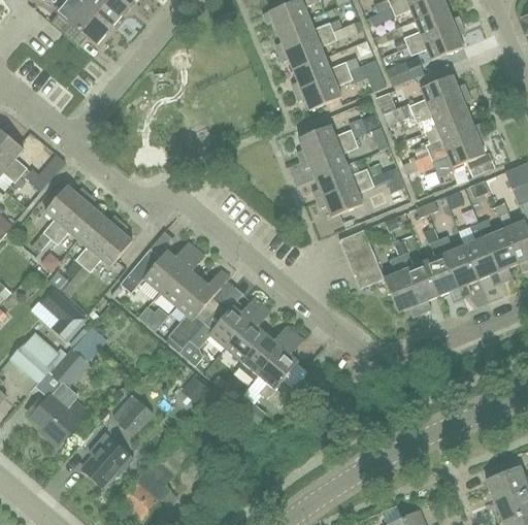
[(68,0),(68,1),(51,21),(79,44),(87,35),(96,43),(111,25),(84,0),(68,0)]
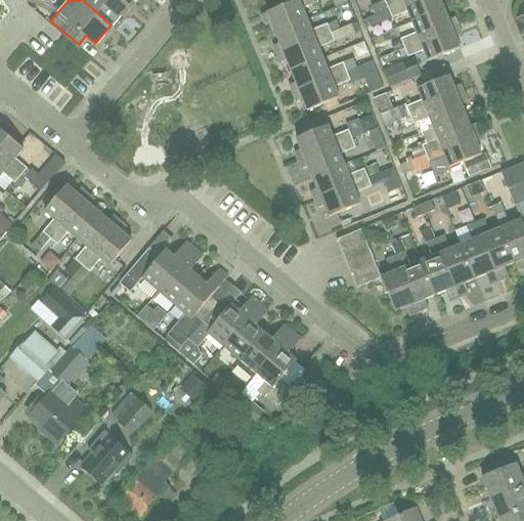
[(83,0),(111,25),(127,5),(121,0),(83,0)]
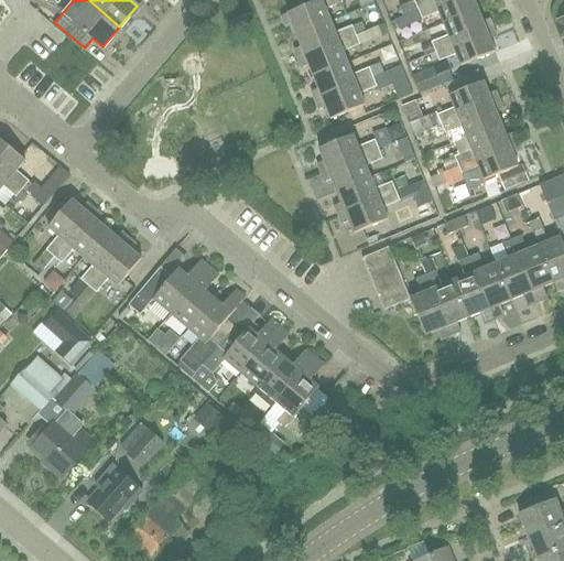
[(299,31),(332,18),(327,7),(343,0),(313,0),(282,12),(285,22),(294,20),(299,31)]
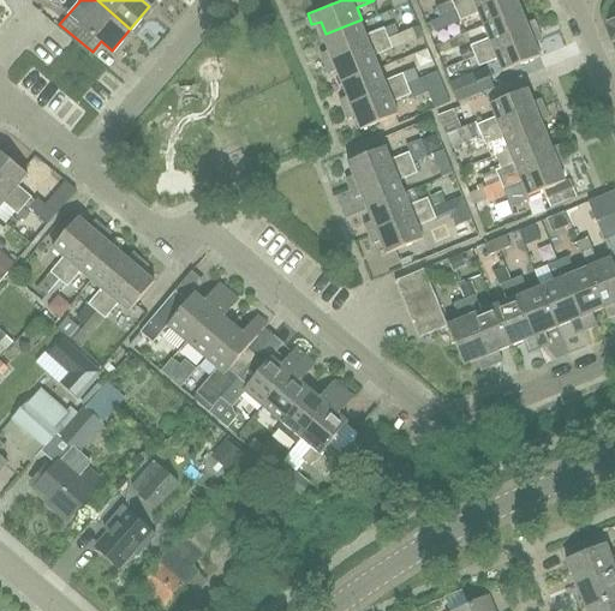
[(442,0),(435,4),(439,15),(472,0),(442,0)]
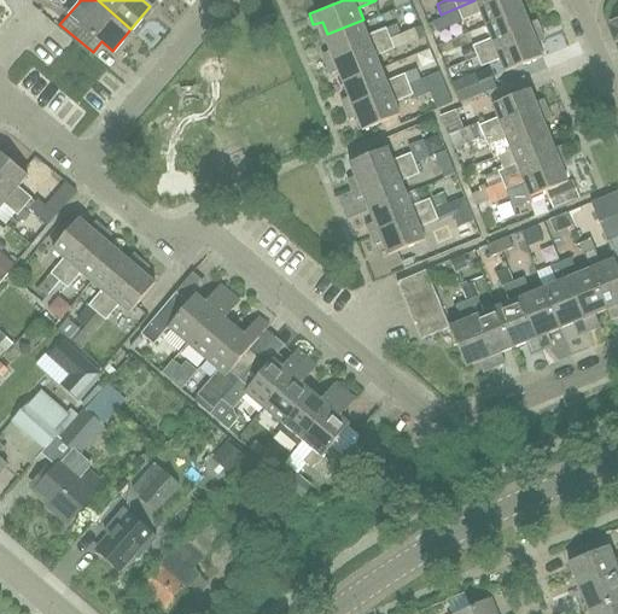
[(474,0),(441,15),(442,15),(459,7),(462,18),(482,10),(488,22),(524,7),(520,0),(474,0)]
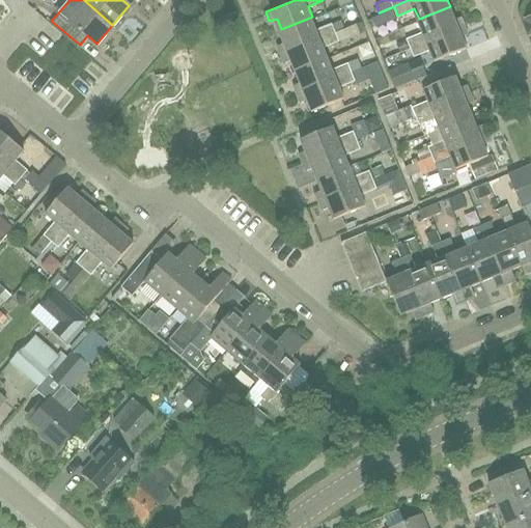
[(454,18),(450,6),(419,19),(423,30),(406,37),(410,46),(465,24),(460,15),(454,18)]
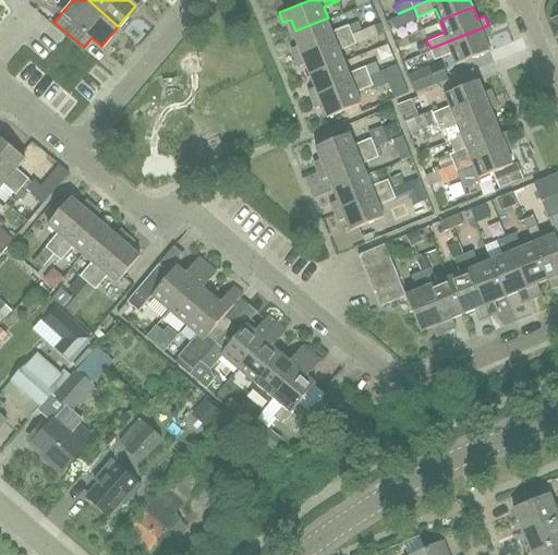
[(295,31),(300,41),(290,46),(294,57),(353,33),(368,26),(368,25),(362,28),(359,17),(332,28),(328,17),(295,31)]
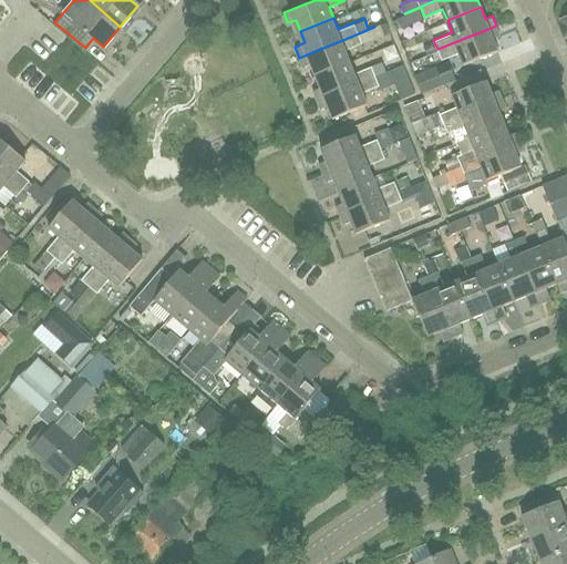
[(378,36),(390,31),(387,21),(374,27),(378,36)]
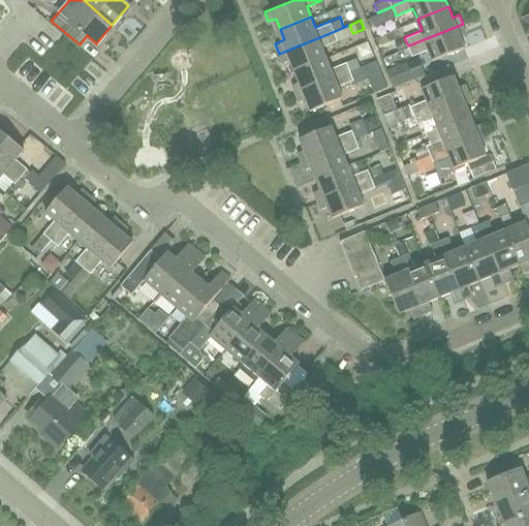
[(466,32),(463,24),(408,45),(411,54),(429,47),(434,59),(465,45),(460,34),(466,32)]
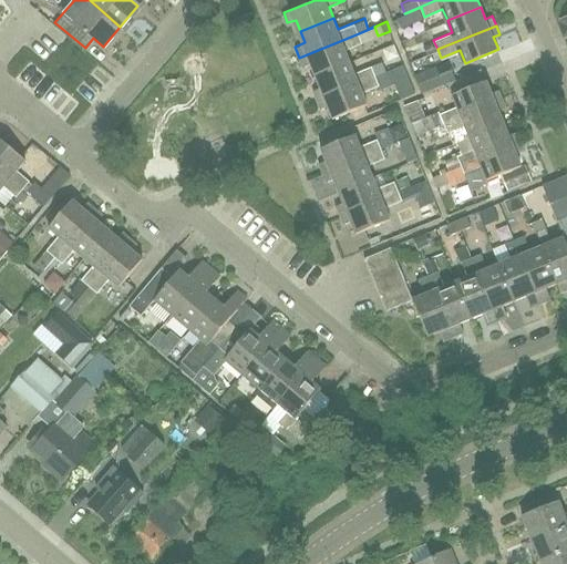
[(359,33),(299,58),(301,63),(302,69),(308,67),(313,64),(316,70),(318,75),(334,68),(351,61),(349,55),(346,49),(354,45),(362,42),(359,33)]
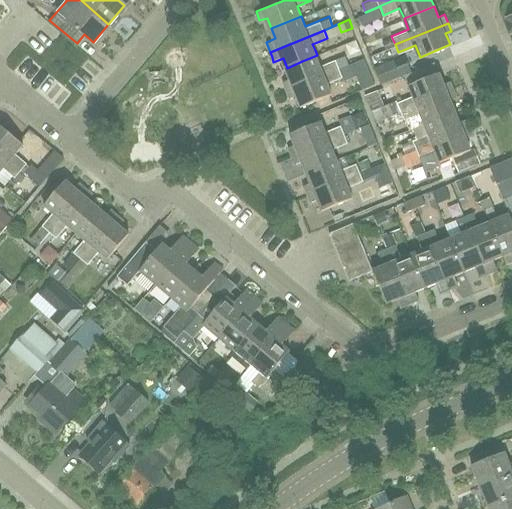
[(395,44),(391,36),(382,40),(386,48),(395,44)]
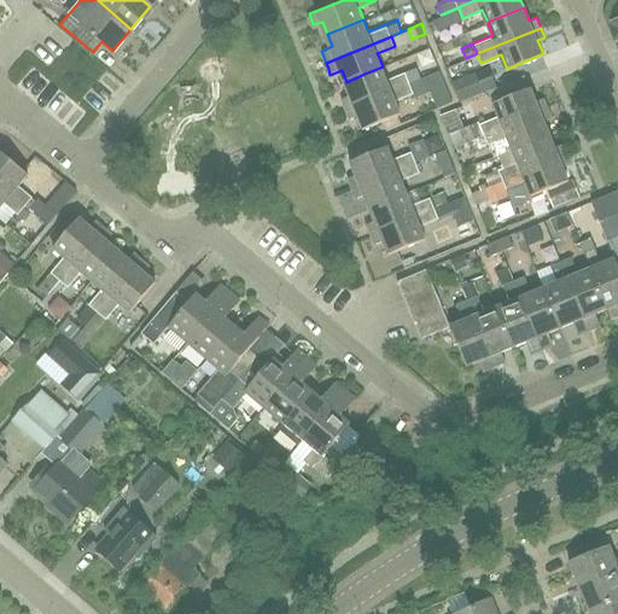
[(345,95),(340,98),(342,103),(344,107),(409,82),(421,76),(421,75),(419,70),(418,65),(402,71),(388,79),(385,72),(383,66),(365,74),(347,82),(349,87),(350,93),(345,95)]
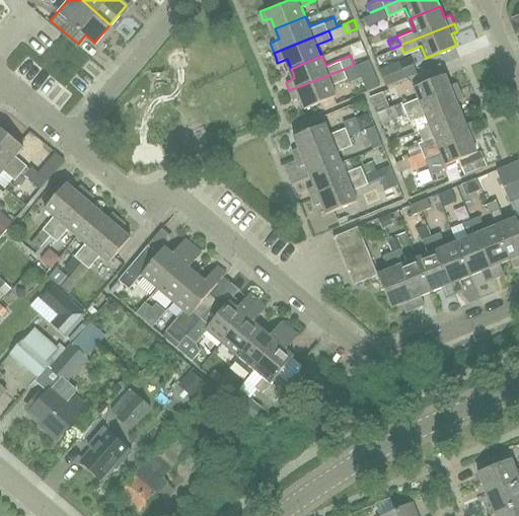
[(379,67),(386,83),(405,75),(399,59),(379,67)]
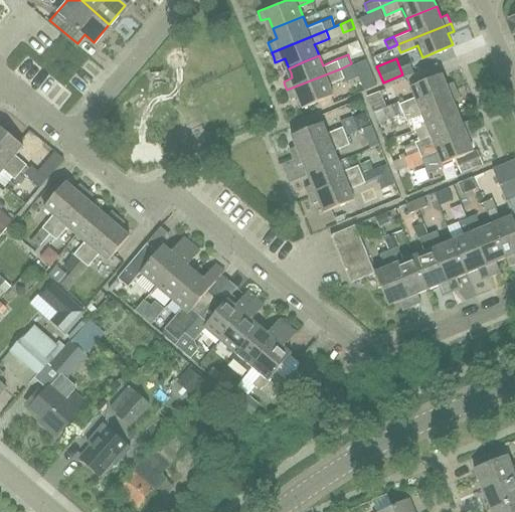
[(353,62),(351,63),(341,68),(344,76),(346,79),(358,74),(353,62)]
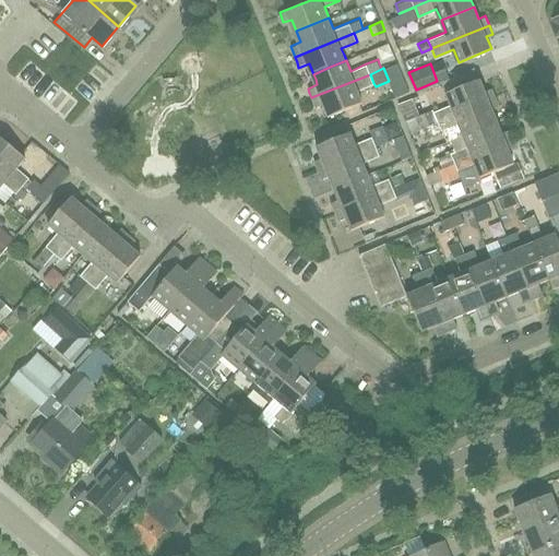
[(370,74),(311,97),(314,106),(324,103),(330,115),(363,102),(358,90),(373,83),(370,74)]
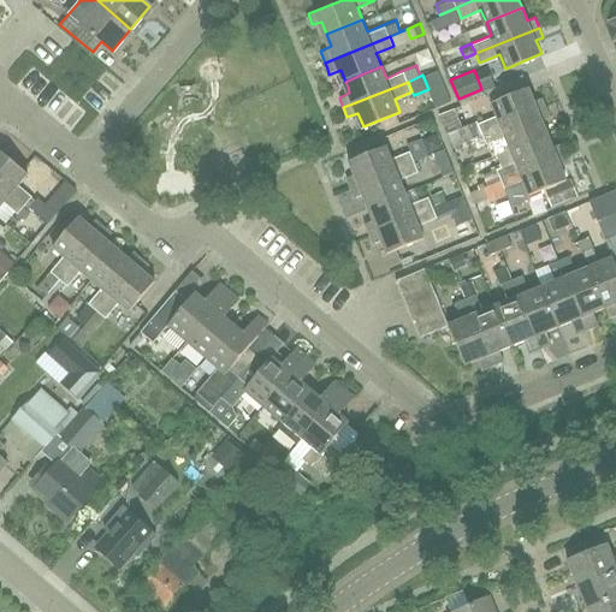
[(445,130),(451,144),(481,131),(545,106),(542,96),(533,100),(528,85),(491,100),(497,113),(478,122),(477,118),(463,123),(445,130)]
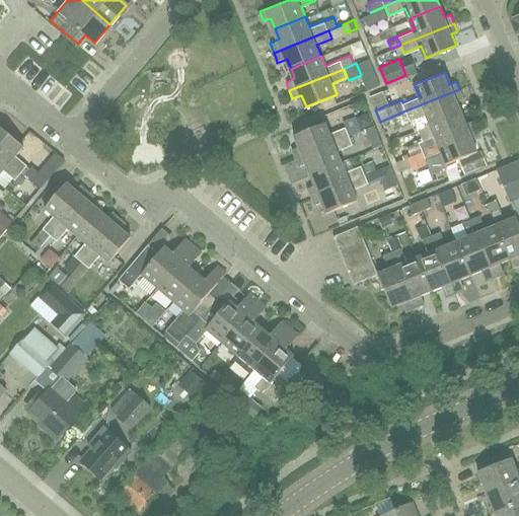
[(426,114),(430,123),(460,111),(456,99),(462,97),(459,89),(405,111),(410,121),(426,114)]
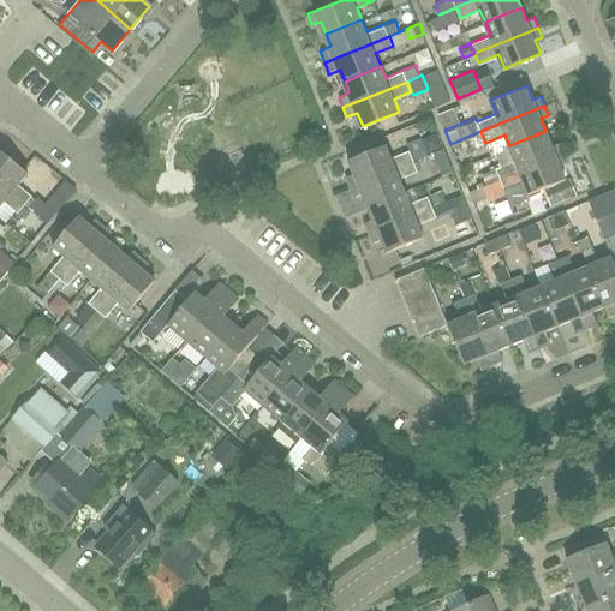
[(509,145),(514,159),(482,172),(485,183),(563,151),(559,141),(551,144),(545,131),(509,145)]
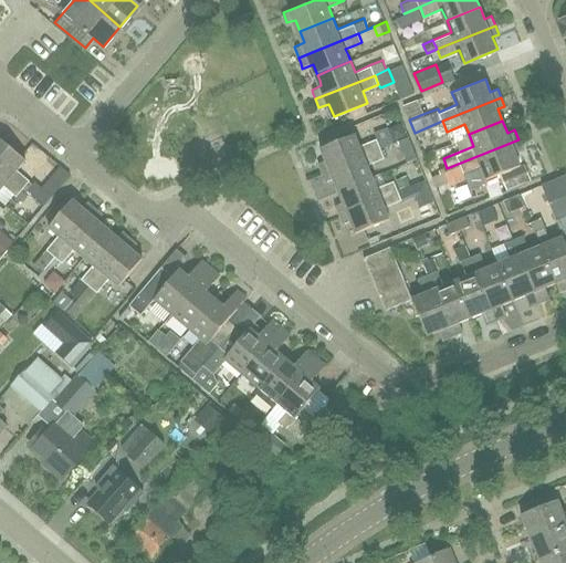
[(400,122),(387,127),(392,139),(406,134),(400,122)]
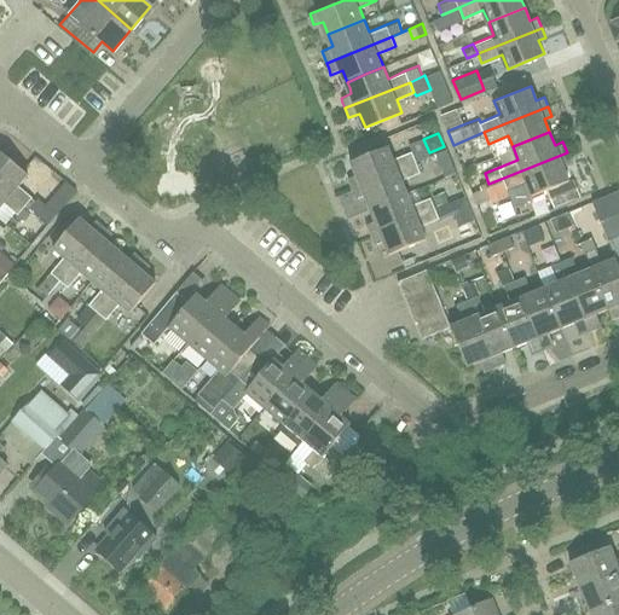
[(412,150),(393,158),(388,145),(352,160),(357,172),(347,175),(351,186),(426,156),(416,160),(412,150)]
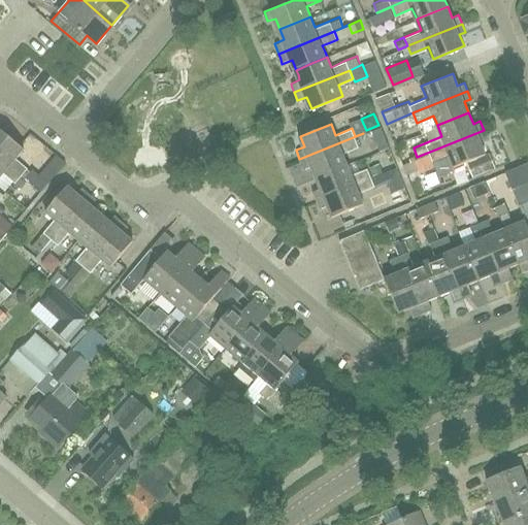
[(0,126),(0,155),(22,174),(28,166),(15,156),(24,146),(0,126)]
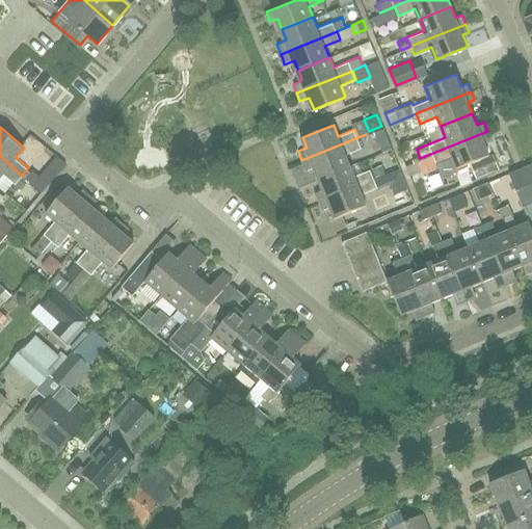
[(380,146),(390,141),(388,137),(384,128),(375,131),(380,146)]
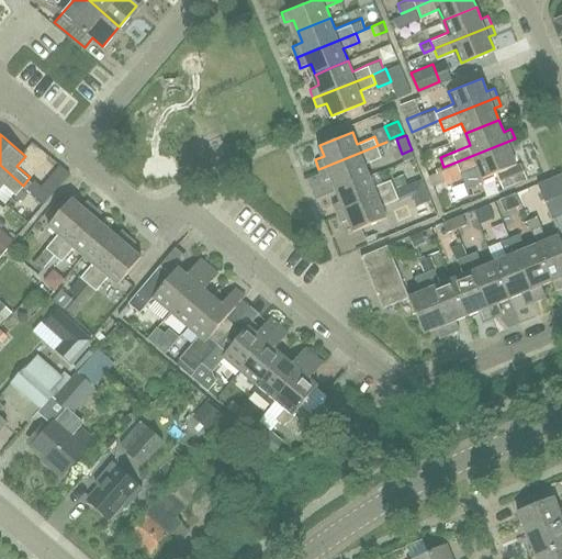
[(515,138),(444,167),(448,177),(478,165),(483,177),(497,170),(503,186),(527,176),(520,160),(516,163),(512,151),(518,147),(515,138)]
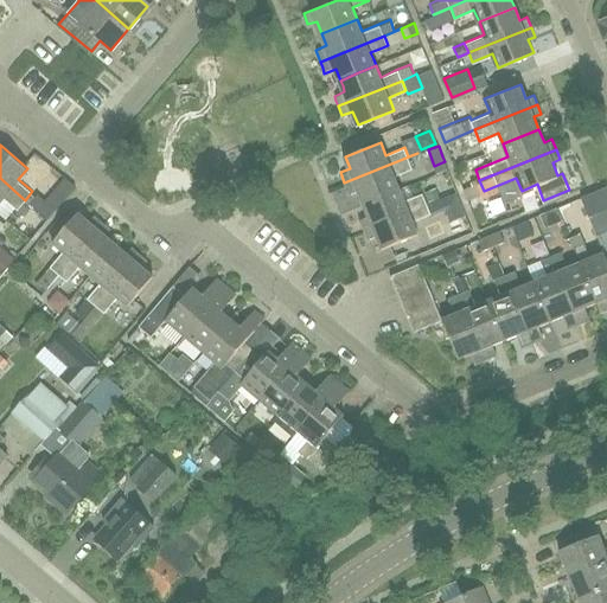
[(408,156),(344,183),(346,187),(349,193),(353,191),(358,188),(360,196),(363,201),(398,187),(396,181),(394,175),(403,172),(413,167),(410,162),(408,156)]
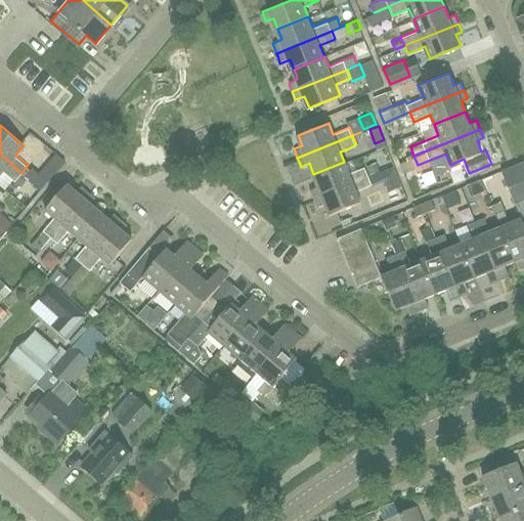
[(0,173),(3,170),(15,180),(22,173),(0,154),(0,173)]
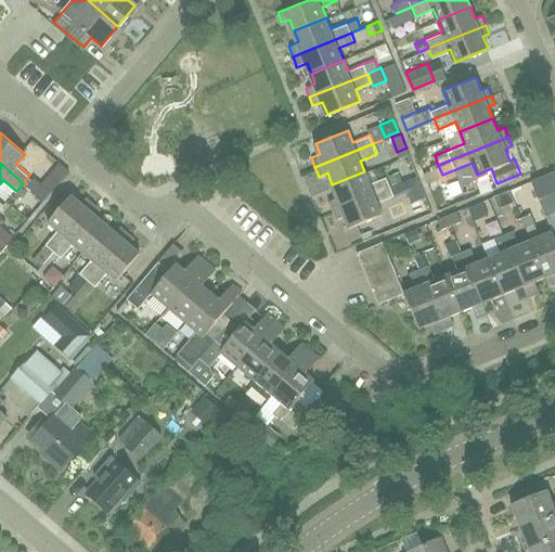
[(423,171),(427,181),(442,175),(438,165),(423,171)]
